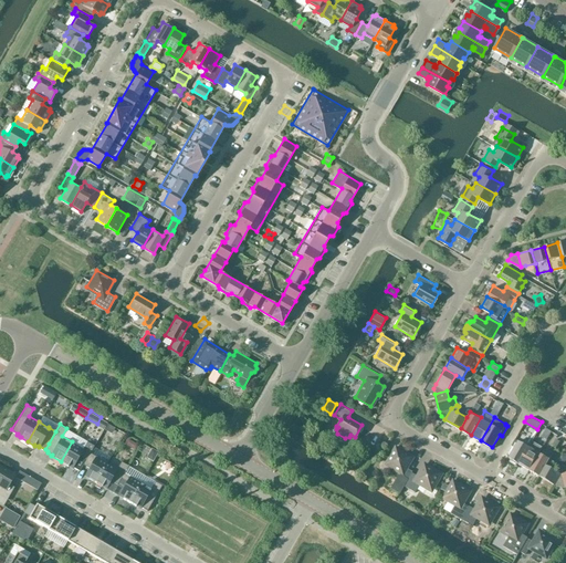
[(72,441),(61,461),(67,465),(69,465),(72,467),(73,466),(80,469),(83,464),(90,451),(94,445),(87,440),(77,434),(72,441)]
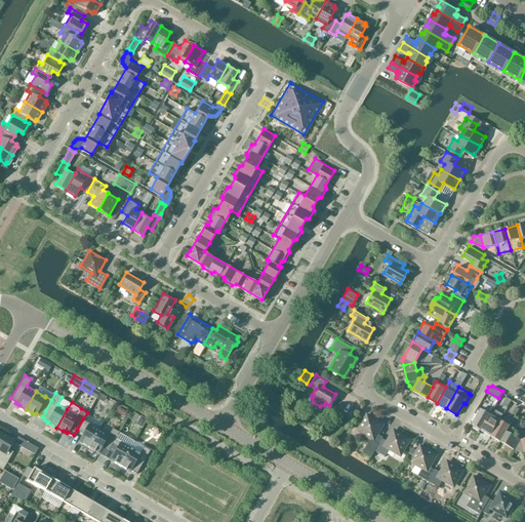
[(490,412),(481,407),(477,412),(472,423),(481,429),(490,412)]
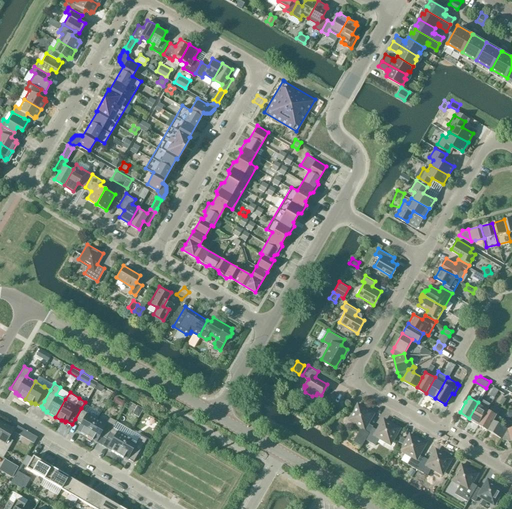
[(488,408),(487,408),(490,402),(481,397),(478,402),(469,418),(478,423),(488,408)]
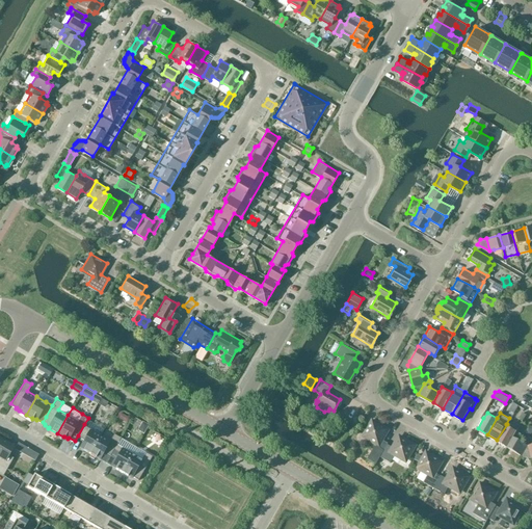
[(380,455),(388,443),(388,441),(383,439),(386,433),(383,424),(372,418),(366,429),(368,438),(376,443),(375,446),(374,445),(367,457),(376,463),(380,455)]
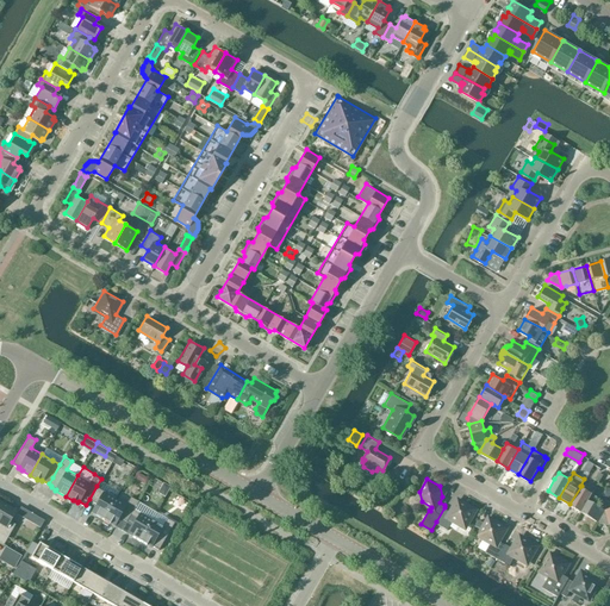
[(161,492),(166,494),(170,486),(163,482),(160,488),(161,492)]
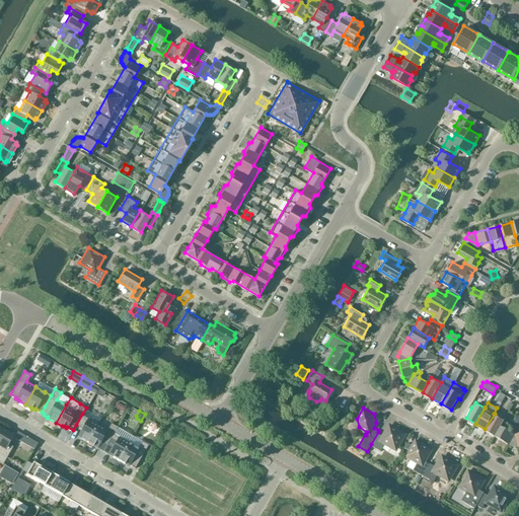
[(88,418),(82,414),(76,425),(82,428),(78,435),(81,437),(87,441),(97,423),(88,418)]
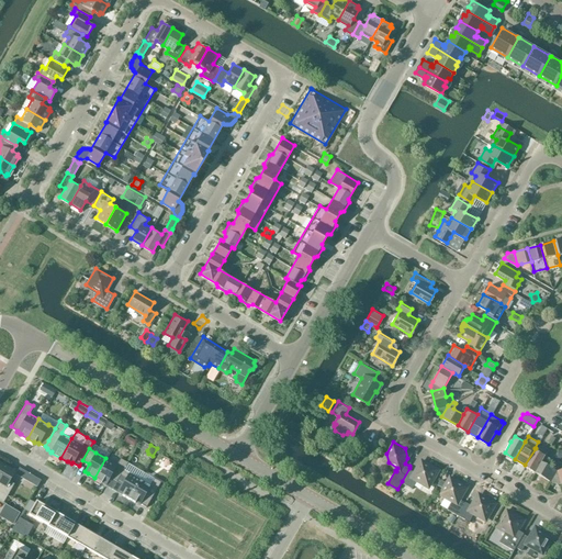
[(542,460),(546,454),(536,448),(525,465),(536,471),(542,460)]
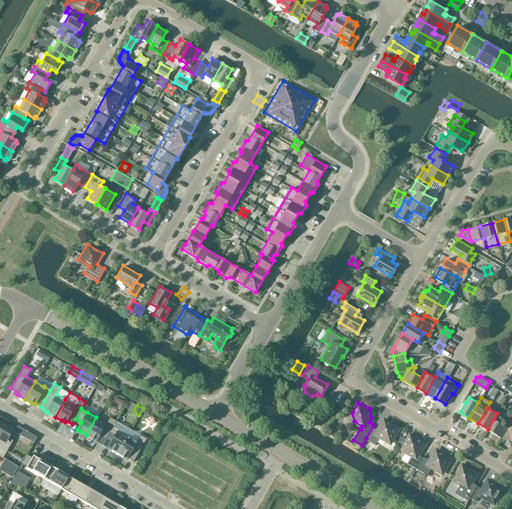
[(151,415),(142,410),(138,418),(146,423),(151,415)]
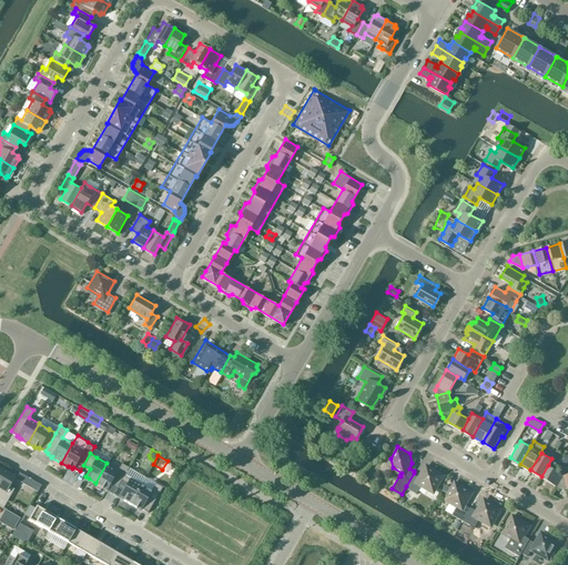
[(564,474),(553,467),(557,462),(551,458),(548,465),(541,476),(557,485),(564,474)]
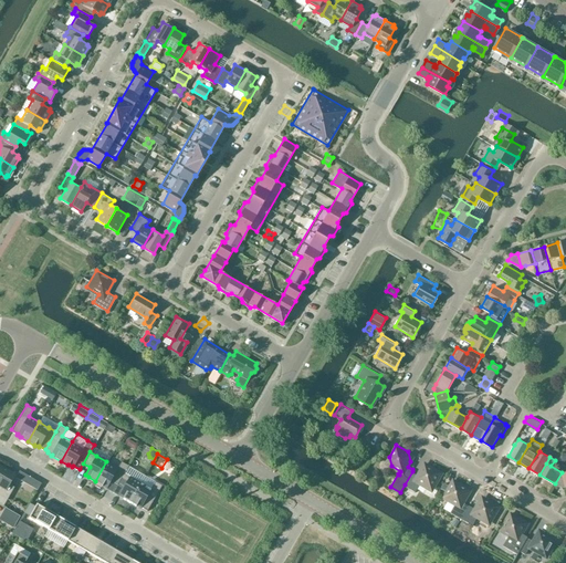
[(124,471),(128,465),(121,460),(116,468),(106,461),(95,481),(102,486),(103,485),(106,487),(111,479),(114,481),(115,480),(118,481),(124,471)]
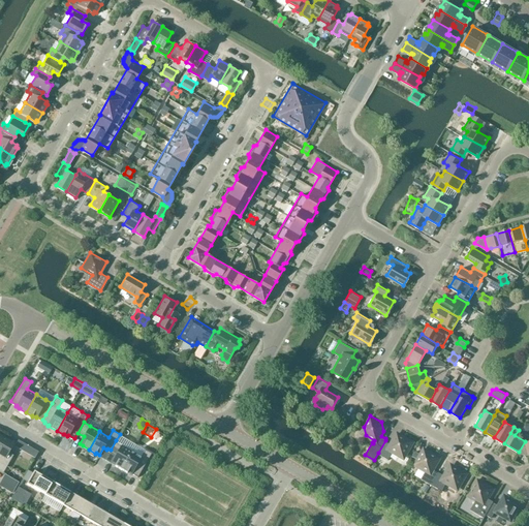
[(125,444),(127,441),(142,449),(146,441),(124,430),(118,441),(125,444)]
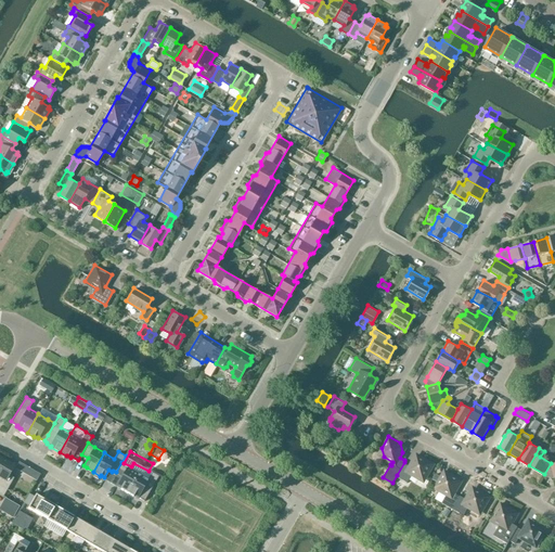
[(0,484),(7,488),(14,476),(9,473),(14,464),(0,454),(0,484)]
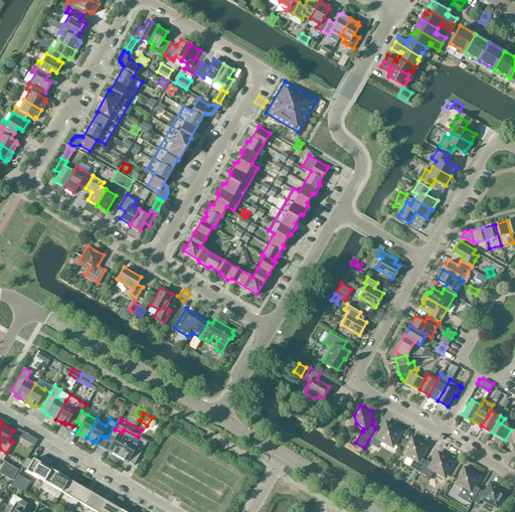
[(375,429),(368,441),(378,446),(382,439),(388,443),(396,441),(402,430),(391,422),(383,424),(379,431),(375,429)]
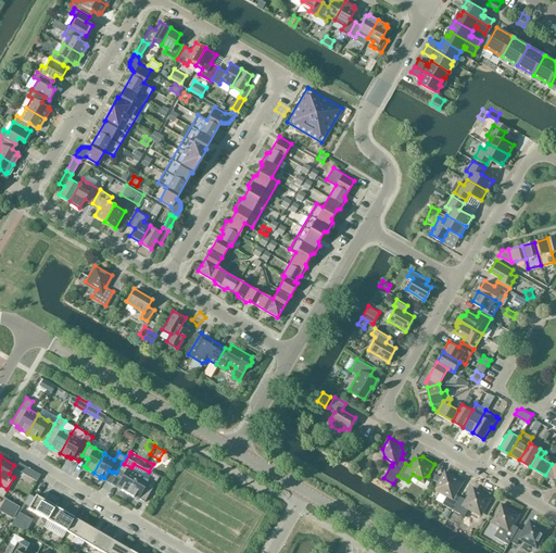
[(20,461),(15,467),(25,474),(29,467),(20,461)]
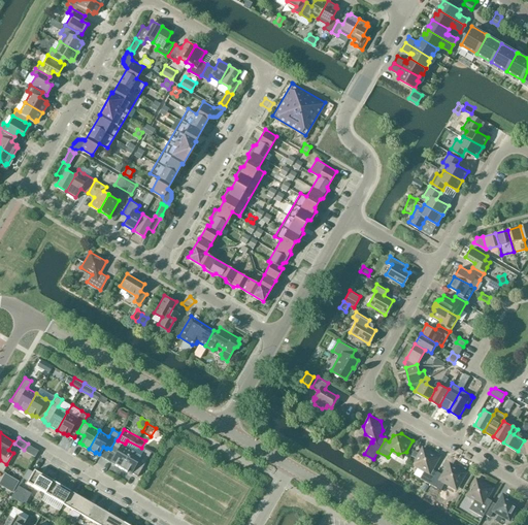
[(122,444),(116,439),(110,449),(116,452),(110,460),(114,463),(121,467),(131,449),(122,444)]
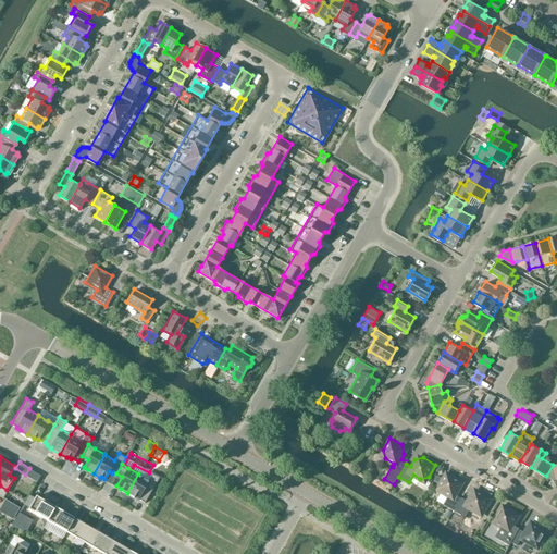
[(556,477),(556,464),(553,465),(546,476),(552,478),(556,477)]
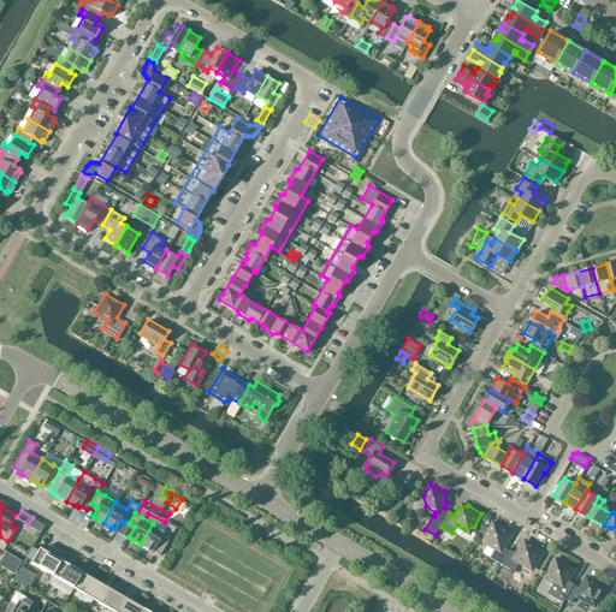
[(484,524),(481,530),(485,533),(489,544),(496,547),(491,556),(502,563),(510,548),(505,545),(509,538),(507,528),(493,520),(489,528),(484,524)]
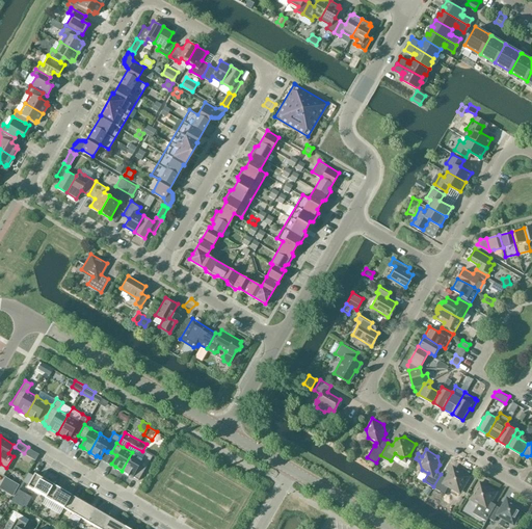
[(132,452),(122,471),(128,474),(132,476),(132,475),(138,478),(152,454),(145,451),(141,458),(132,452)]
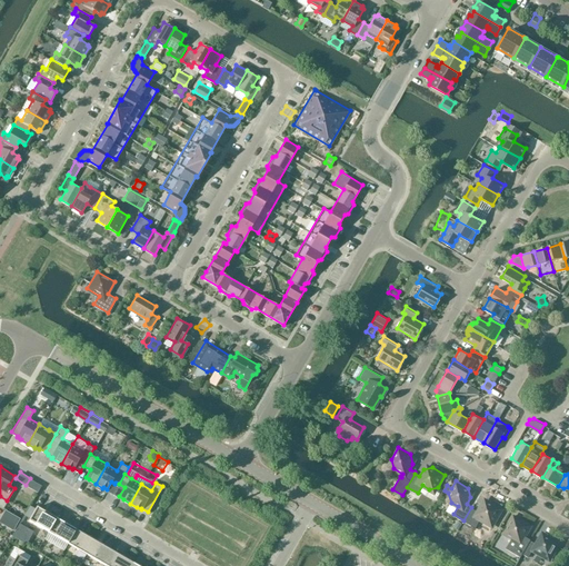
[(471,507),(463,520),(475,527),(479,519),(487,523),(496,520),(502,508),(490,500),(481,503),(477,509),(471,507)]
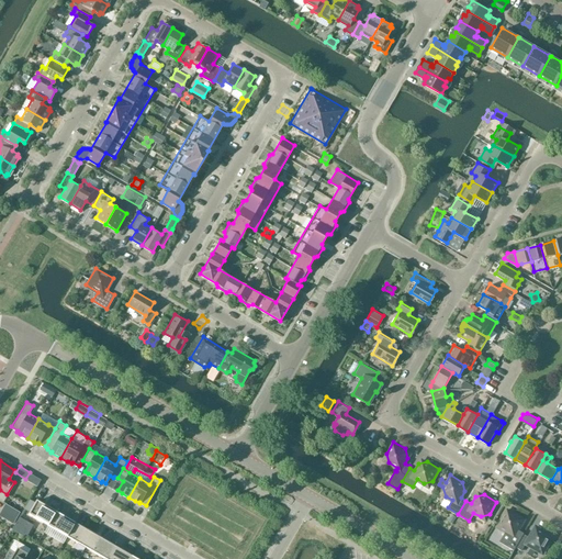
[(36,500),(29,513),(40,520),(48,524),(56,511),(57,509),(48,504),(47,505),(36,500)]
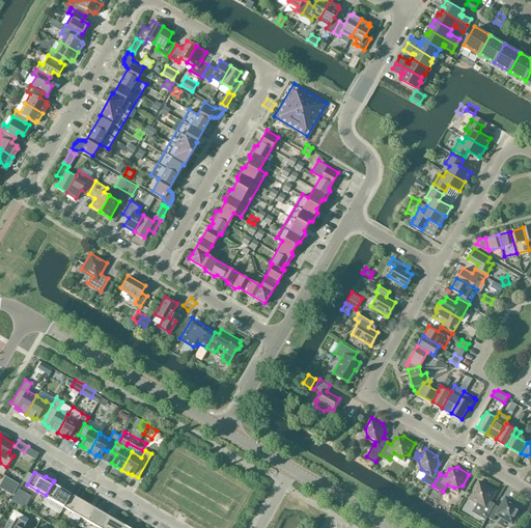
[(18,482),(5,475),(0,482),(0,485),(11,493),(18,482)]
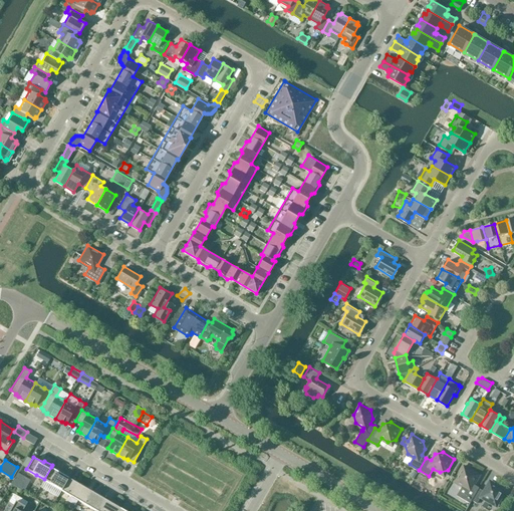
[(470,502),(472,499),(479,487),(479,486),(475,483),(480,474),(464,464),(454,481),(462,485),(457,494),(470,502)]
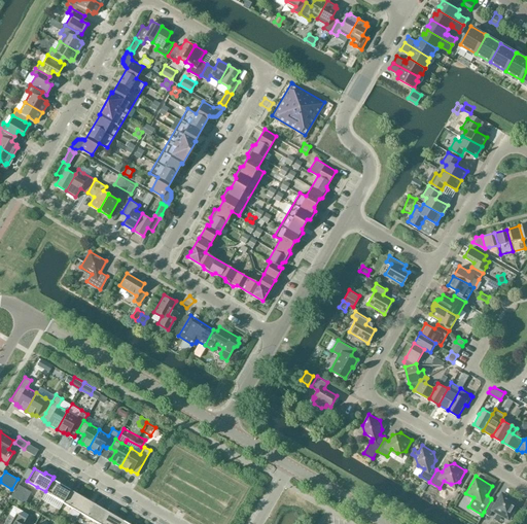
[(62,484),(53,479),(45,491),(63,501),(70,489),(71,488),(63,483),(62,484)]
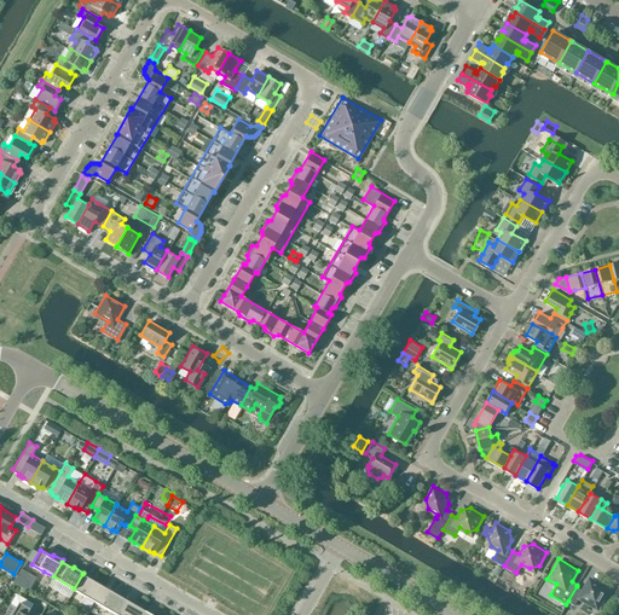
[(24,575),(27,570),(21,567),(17,573),(13,581),(22,586),(28,590),(34,581),(24,575)]
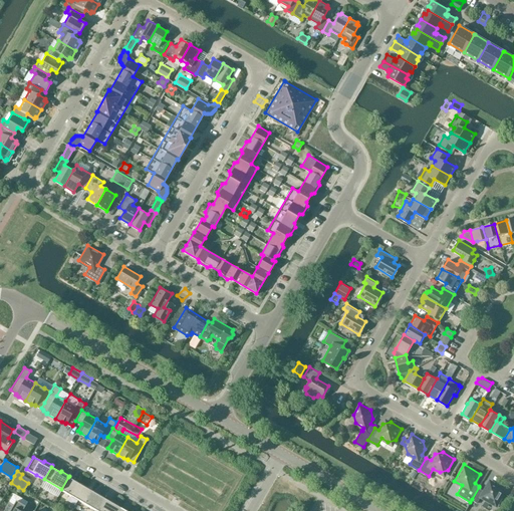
[(77,482),(68,477),(61,489),(78,499),(85,487),(87,486),(78,481),(77,482)]
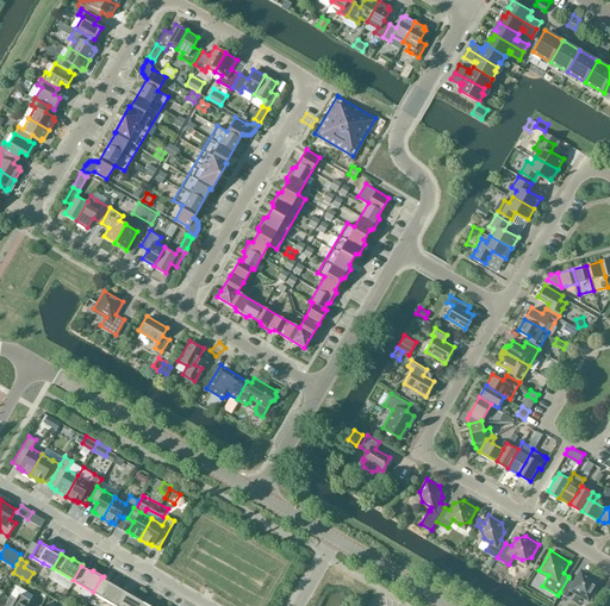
[(568,578),(560,592),(566,595),(571,588),(583,595),(593,593),(601,580),(587,572),(578,574),(574,580),(568,578)]
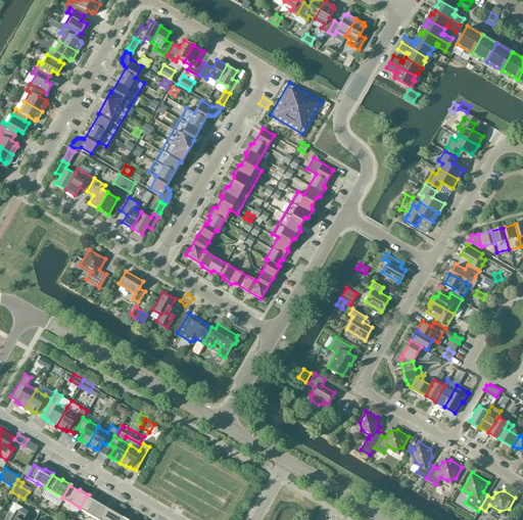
[(96,502),(87,495),(80,508),(97,518),(104,506),(105,506),(106,505),(97,500),(96,502)]
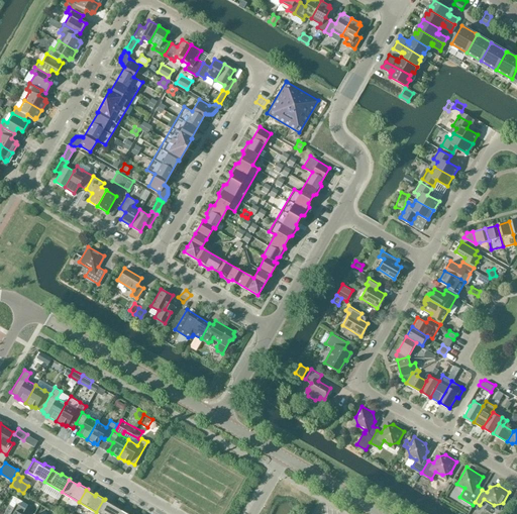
[(3,512),(1,513),(21,513),(25,508),(28,503),(18,498),(13,506),(8,504),(3,512)]
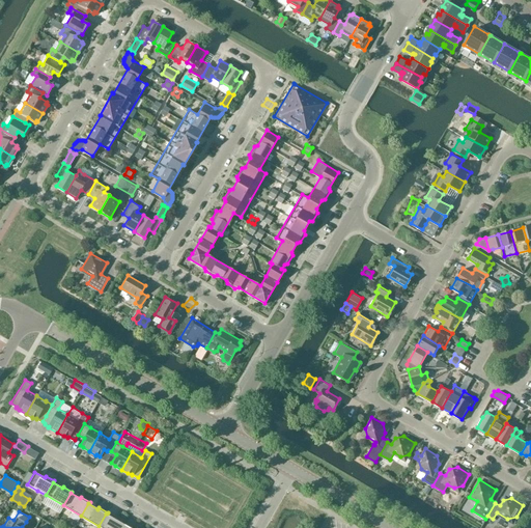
[(116,520),(107,513),(106,513),(99,526),(102,527),(121,527),(124,524),(126,523),(117,518),(116,520)]
